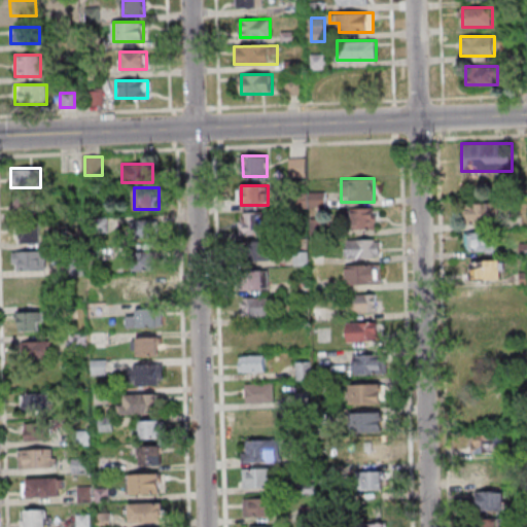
[(325,191),(308,191),(308,206),(325,206),(325,191)]
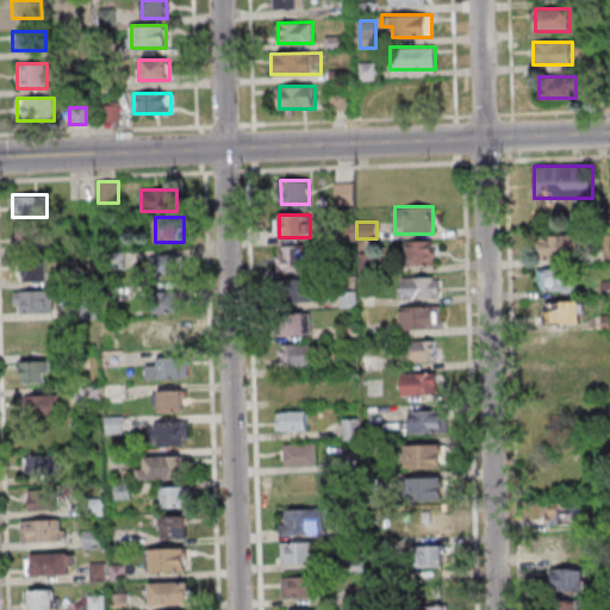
[(48,225),(17,228),(18,248),(49,246),(48,225)]
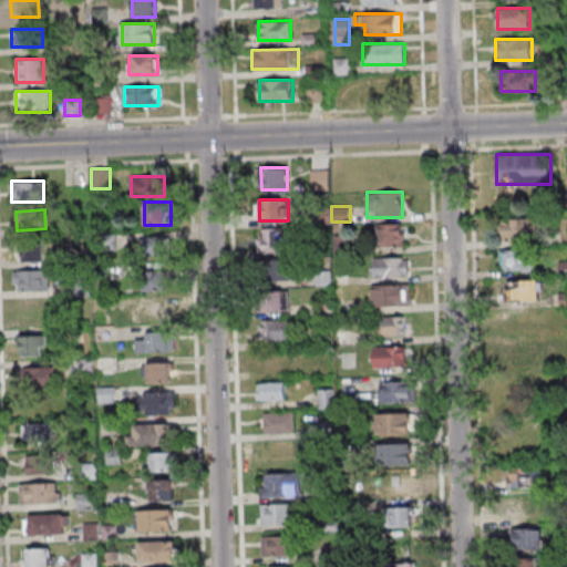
[(504,240),(536,240),(536,218),(504,218),(504,240)]
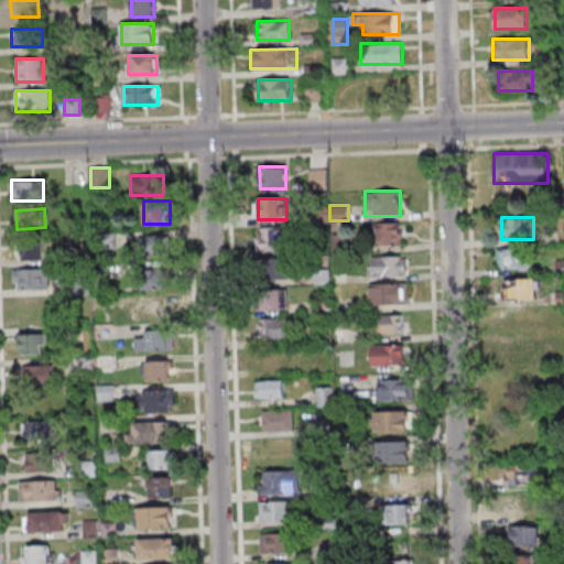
[(376,246),(402,246),(402,223),(376,223),(376,246)]
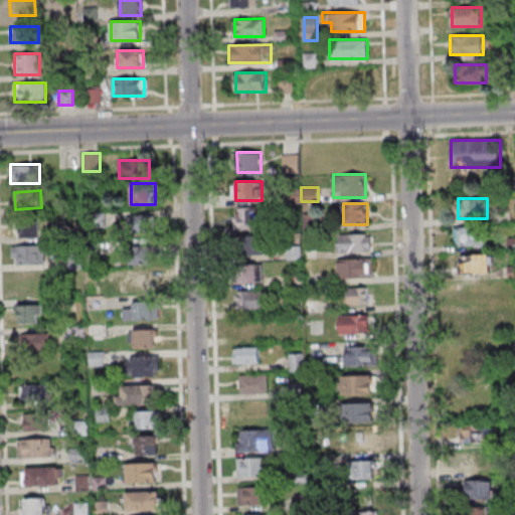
[(258,208),(234,208),(234,229),(258,229),(258,208)]
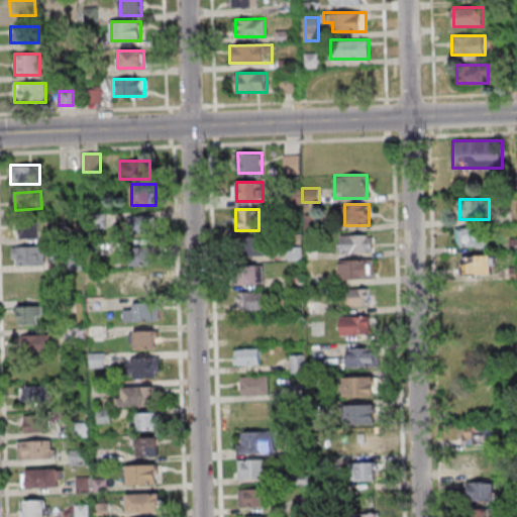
[(131,235),(154,235),(154,214),(131,214),(131,235)]
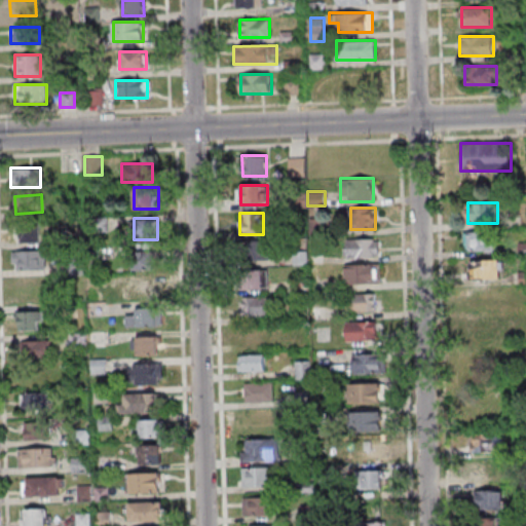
[(20,223),(20,241),(40,241),(40,223),(20,223)]
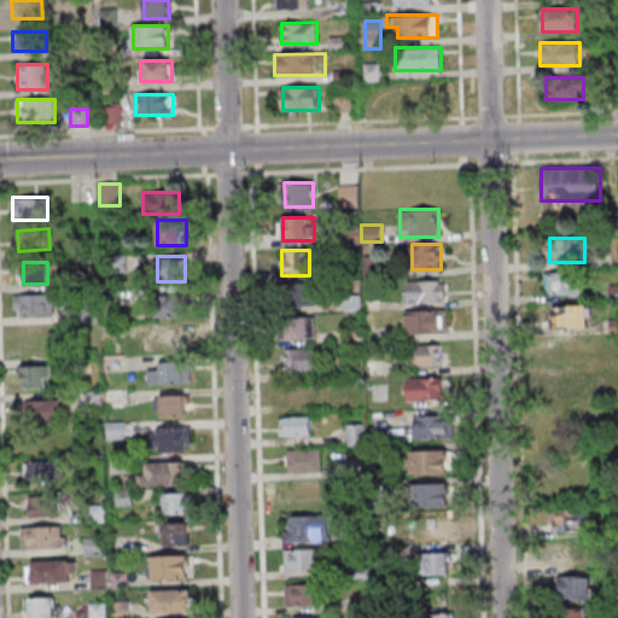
[(546,273),(546,293),(583,293),(583,273),(546,273)]
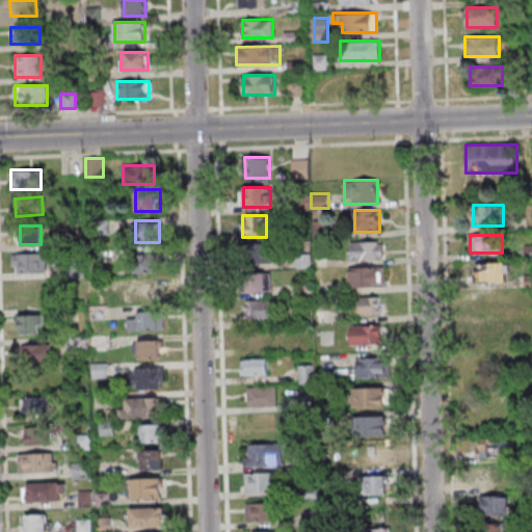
[(383,260),(383,241),(351,241),(351,260),(383,260)]
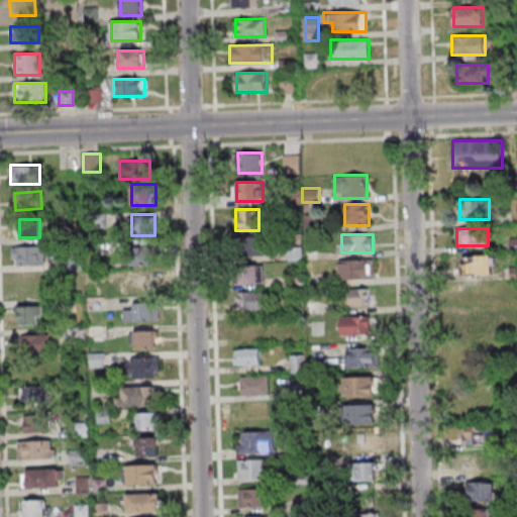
[(267,237),(236,237),(236,256),(267,256),(267,237)]
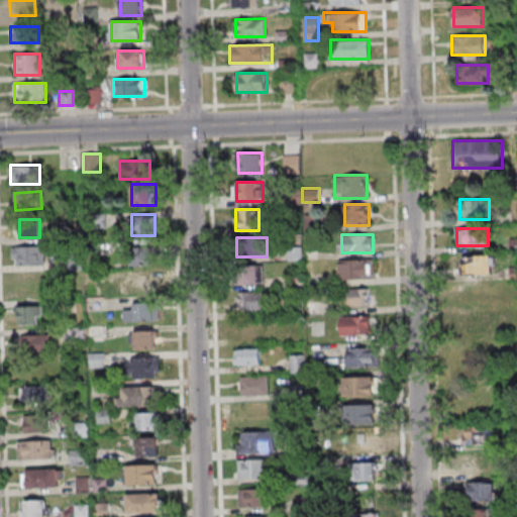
[(44,245),(12,245),(12,264),(44,264),(44,245)]
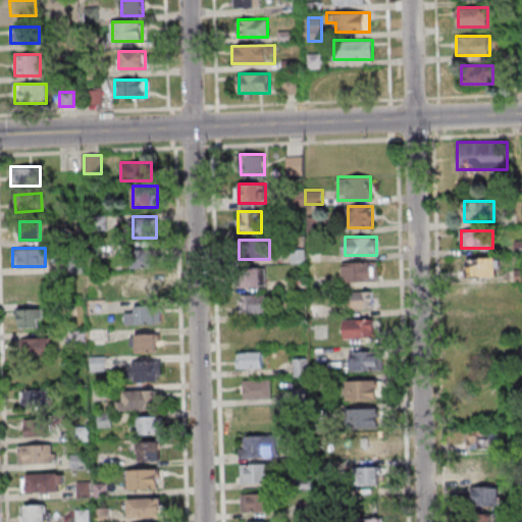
[(158,267),(158,248),(128,248),(128,267),(158,267)]
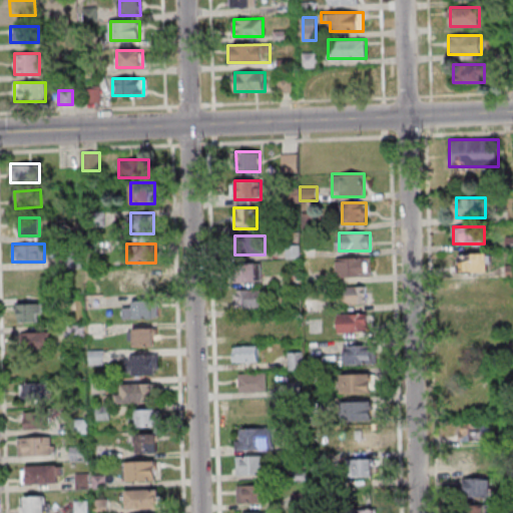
[(458,272),(489,272),(489,253),(458,253),(458,272)]
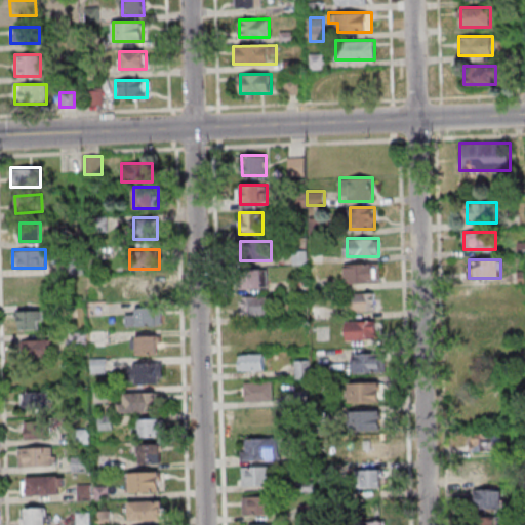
[(345,264),(345,283),(379,283),(379,264),(345,264)]
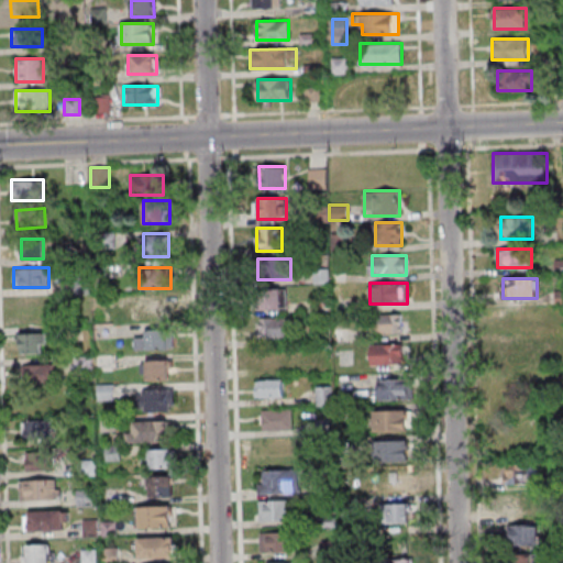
[(287,309),(287,288),(257,288),(257,309),(287,309)]
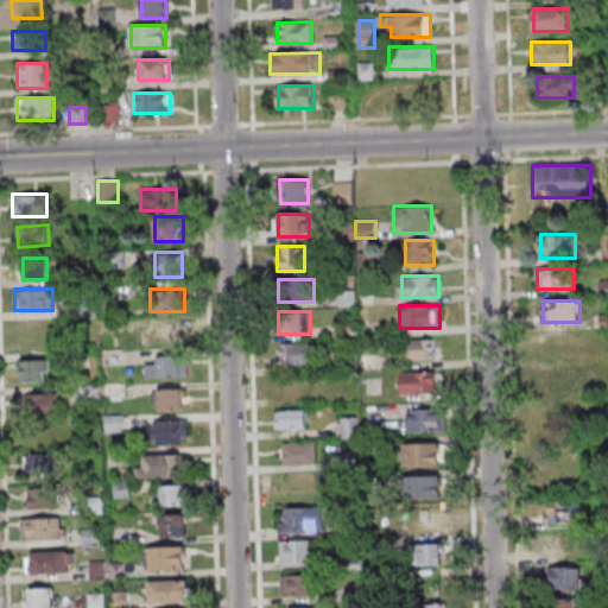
[(183,344),(183,322),(145,322),(145,344),(183,344)]
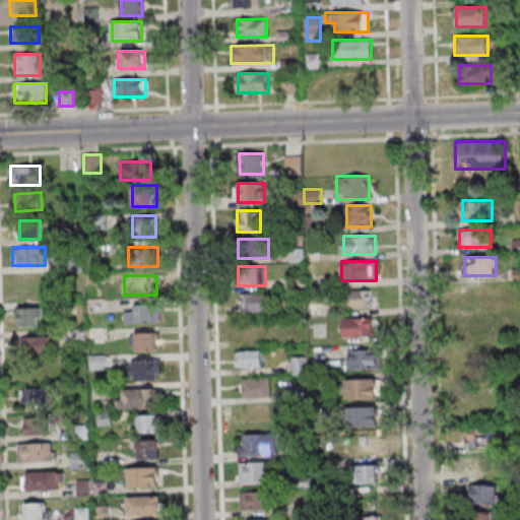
[(343,290),(343,308),(372,308),(372,290),(343,290)]
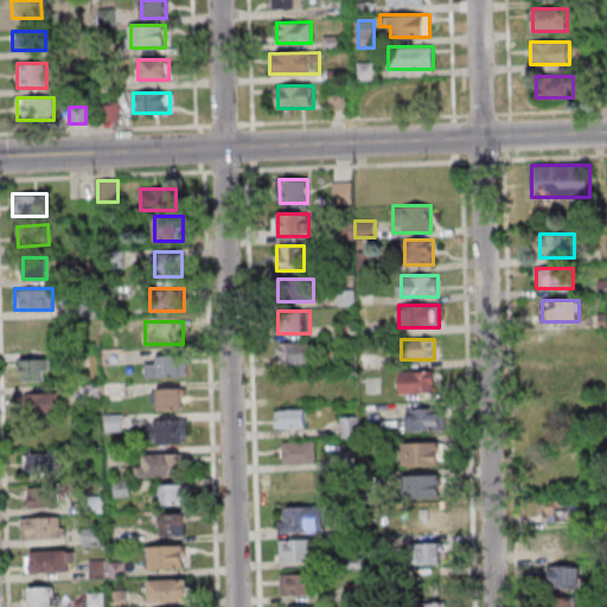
[(278,365),(313,365),(313,343),(278,343),(278,365)]
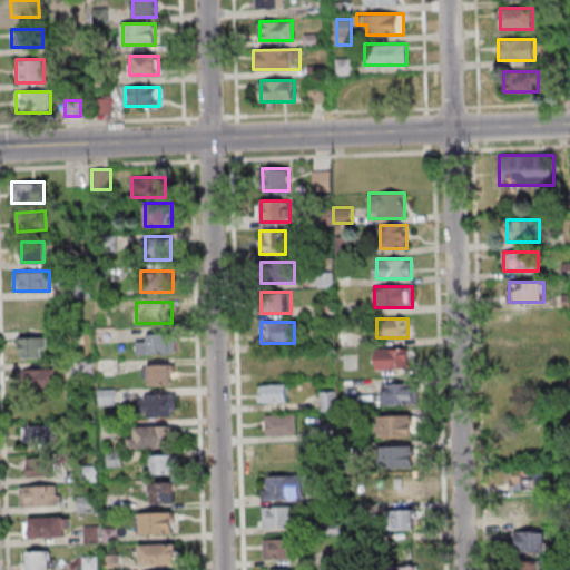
[(147,333),(147,343),(137,343),(137,353),(175,353),(175,333),(147,333)]
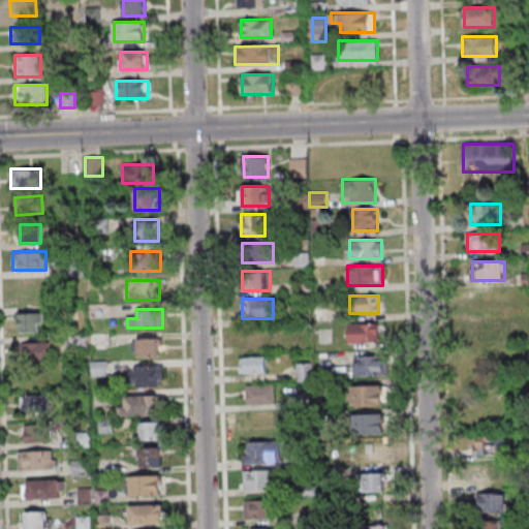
[(20,313),(20,332),(42,332),(42,313),(20,313)]
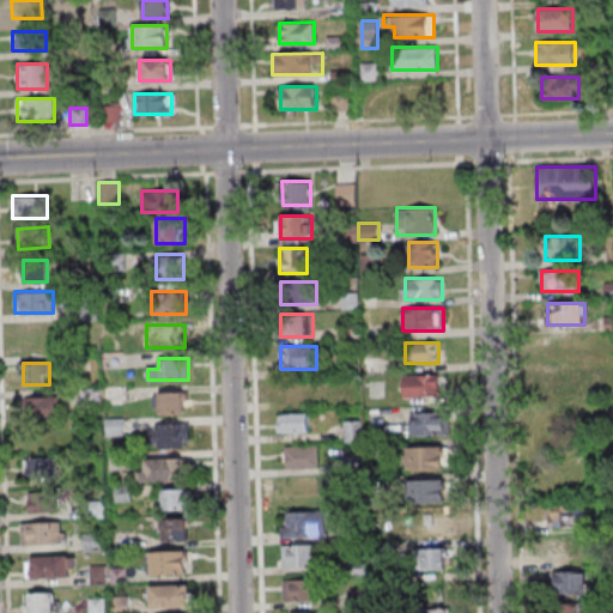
[(442,375),(404,375),(404,398),(442,398),(442,375)]
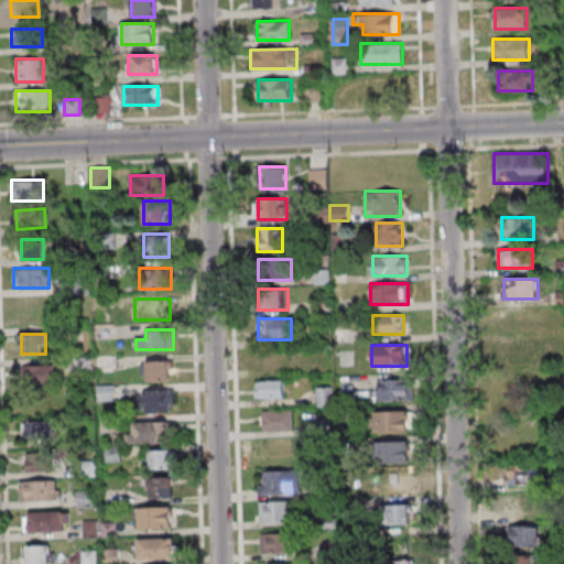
[(257,369),(290,369),(290,350),(257,350),(257,369)]
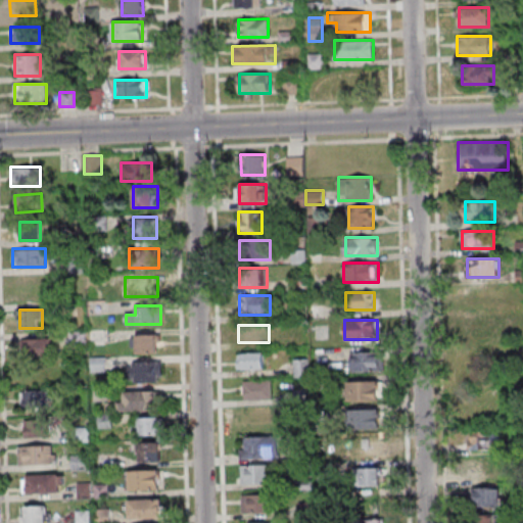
[(307,331),(296,331),(296,346),(307,346),(307,331)]
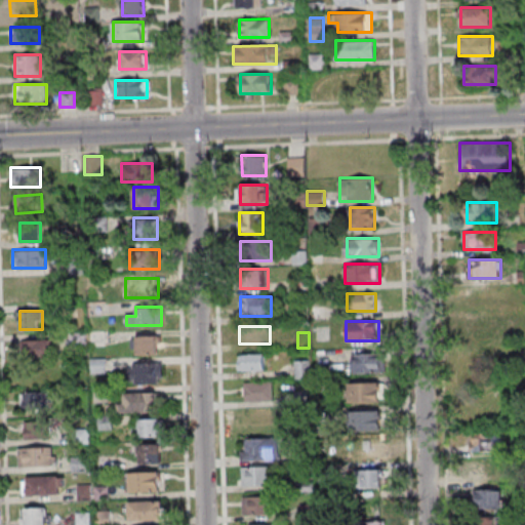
[(160,336),(132,336),(132,354),(160,354),(160,336)]
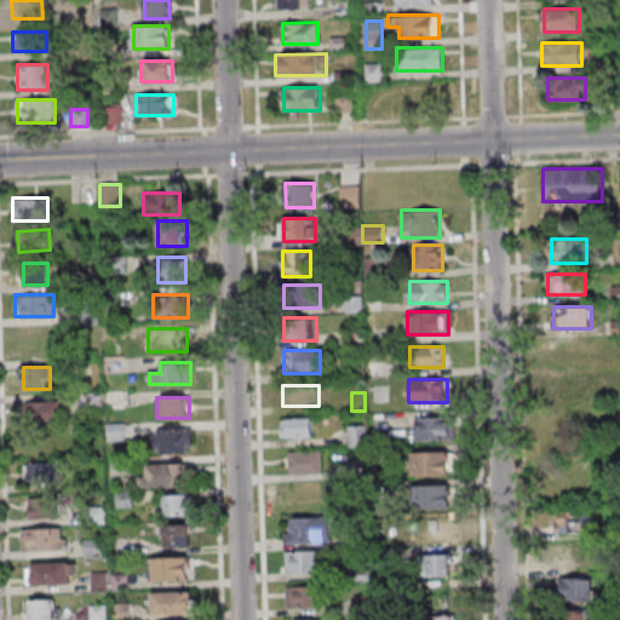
[(61,401),(27,401),(27,422),(61,422),(61,401)]
